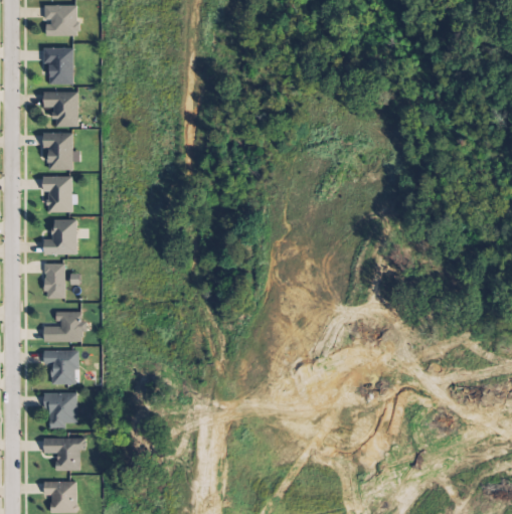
[(43,5),(44,21),(45,21),(45,35),(77,35),(77,4),(43,5)]
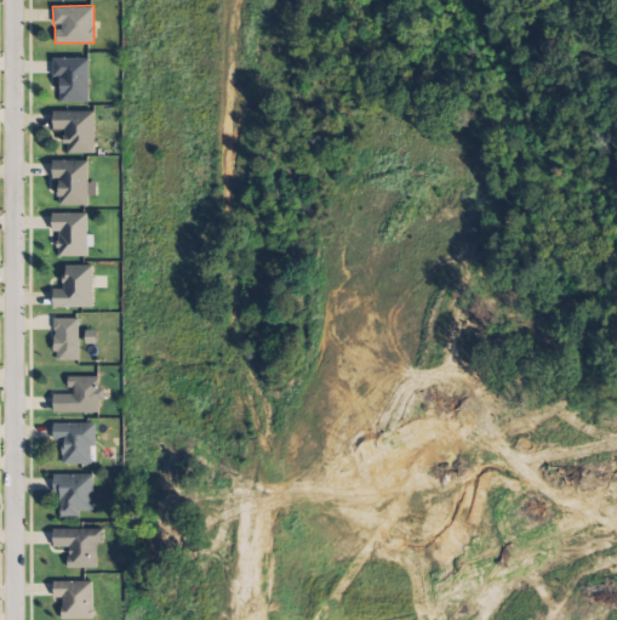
[(87,101),(89,57),(53,56),(52,75),(60,75),(60,101),(87,101)]
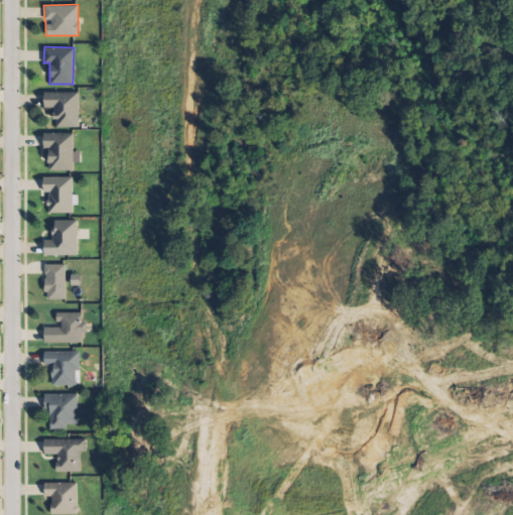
[(78,127),(78,92),(44,91),(43,107),(54,107),(54,126),(78,127)]
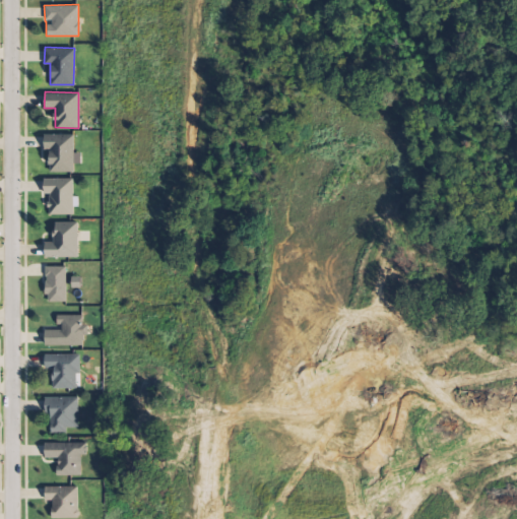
[(73,171),(73,164),(80,164),(80,151),(73,152),(73,133),(44,133),(45,148),(49,148),(49,172),(73,171)]
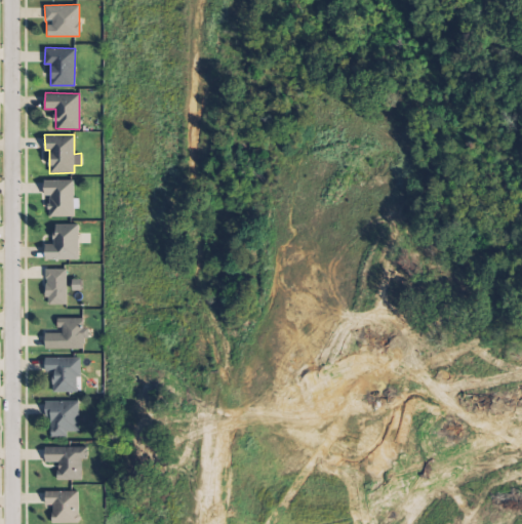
[(74,216),(74,208),(78,208),(79,198),(74,198),(74,179),(44,178),(44,195),(48,195),(48,215),(74,216)]
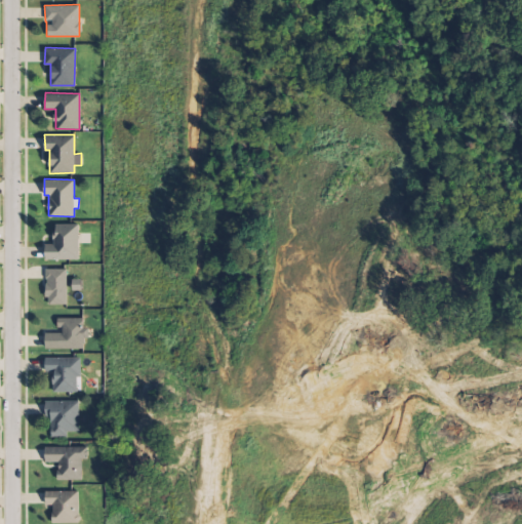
[(78,224),(55,224),(55,236),(53,236),(53,246),(44,246),(45,259),(78,258),(78,224)]
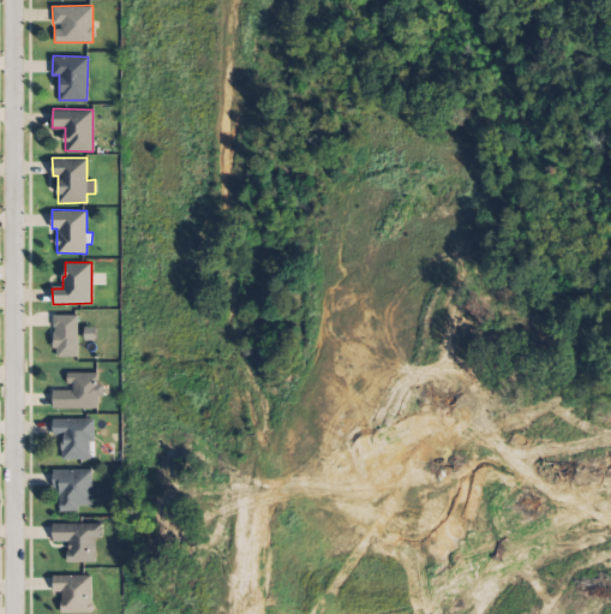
[(77,356),(77,314),(53,314),(53,356),(77,356)]
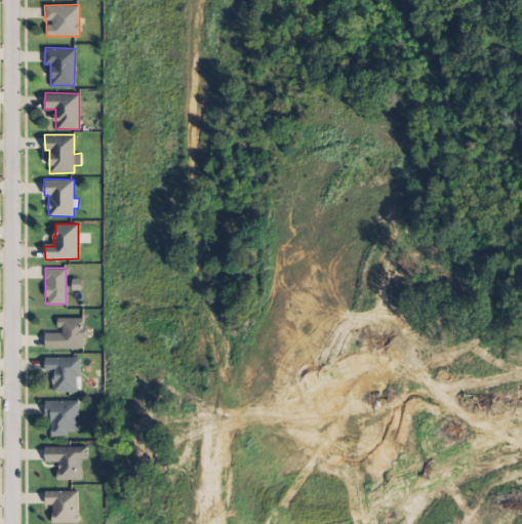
[(81,278),(72,279),(72,289),(81,289),(81,278)]
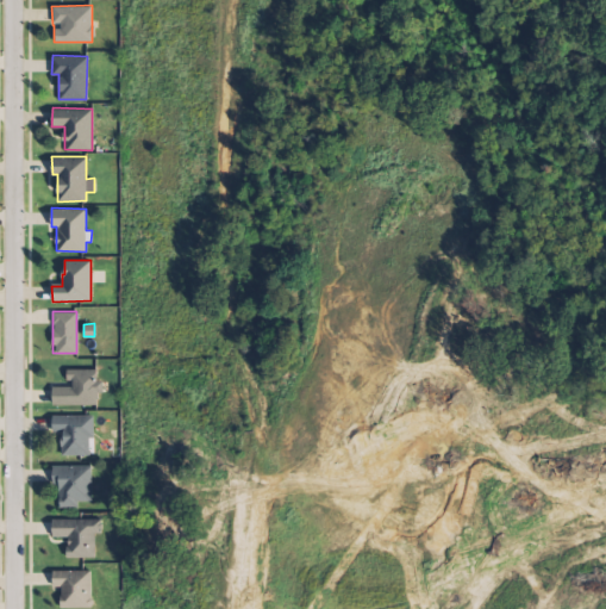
[(51,405),(100,405),(100,380),(95,380),(95,368),(66,368),(67,385),(51,385),(51,405)]
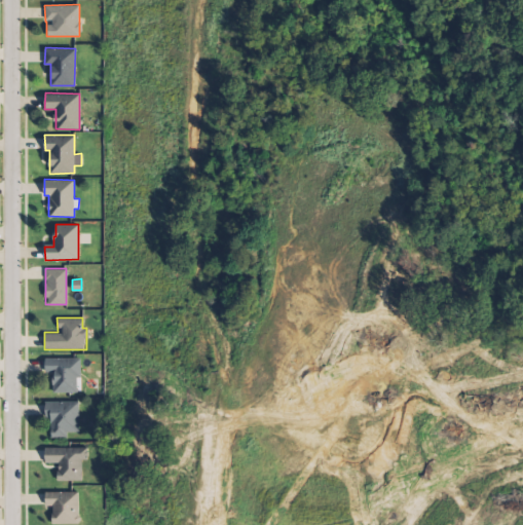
[(52,392),(76,392),(76,377),(80,377),(80,358),(44,358),(44,373),(52,372),(52,392)]
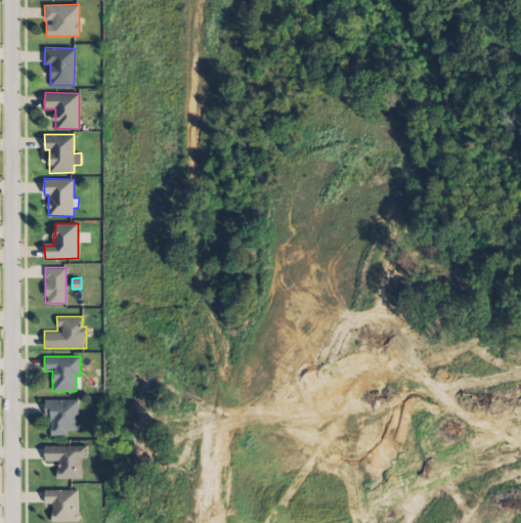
[(50,435),(67,436),(67,430),(78,430),(78,399),(44,399),(44,416),(50,416),(50,435)]
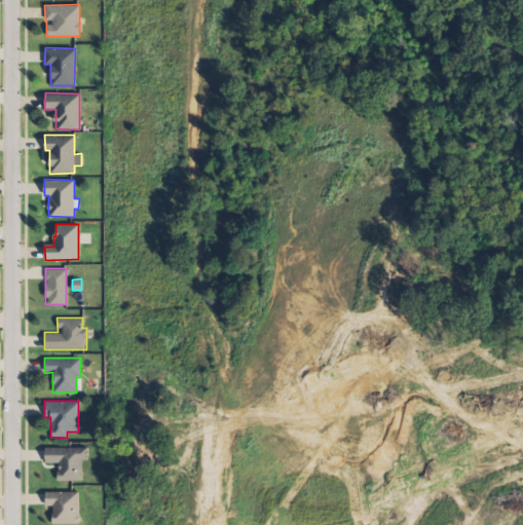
[(58,480),(81,481),(82,459),(85,459),(85,448),(45,447),(45,462),(58,463),(58,480)]
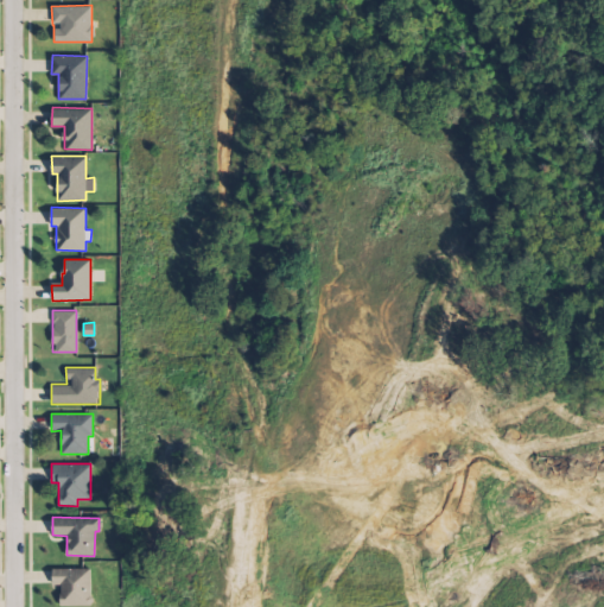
[(52,569),(52,585),(61,585),(61,606),(90,606),(89,568),(52,569)]
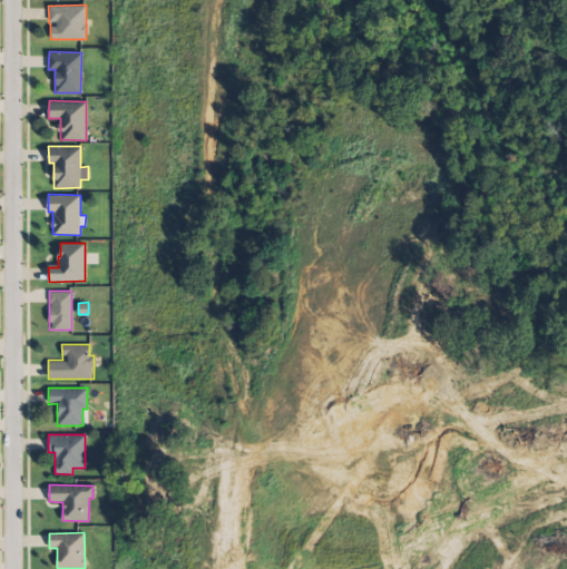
All buildings are outlined.
